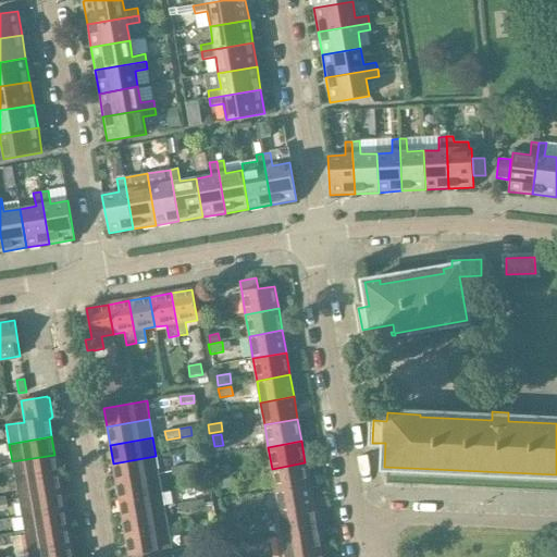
[(54,455),(12,461),(15,480),(58,473),(54,455)]
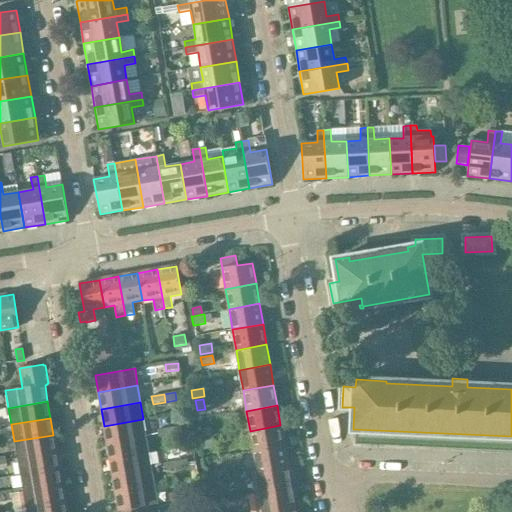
[(143,419),(104,426),(107,442),(146,436),(143,419)]
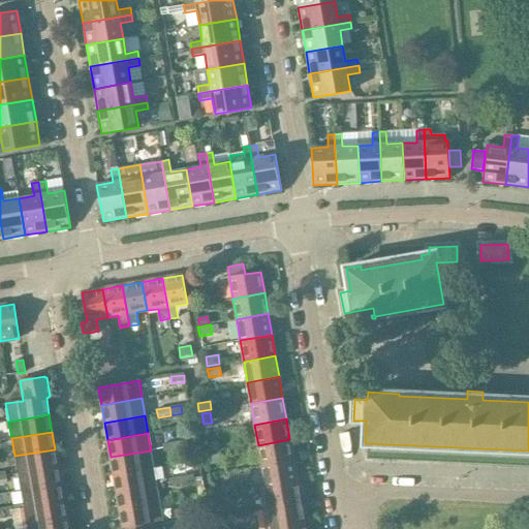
[(205,442),(207,450),(219,447),(217,439),(205,442)]
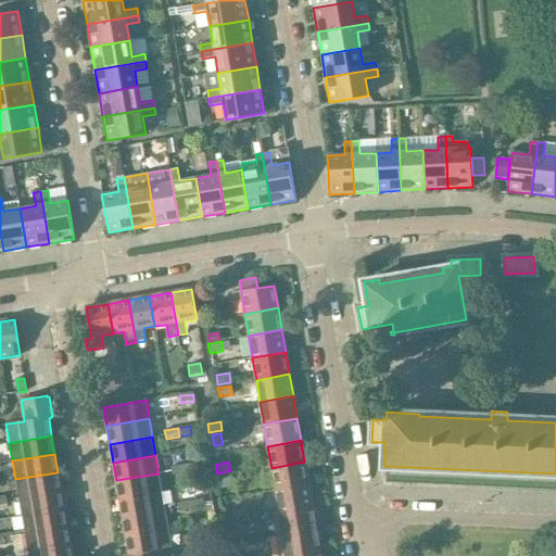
[(308,484),(304,462),(272,468),(275,487),(262,489),(263,492),(275,490),(308,484)]
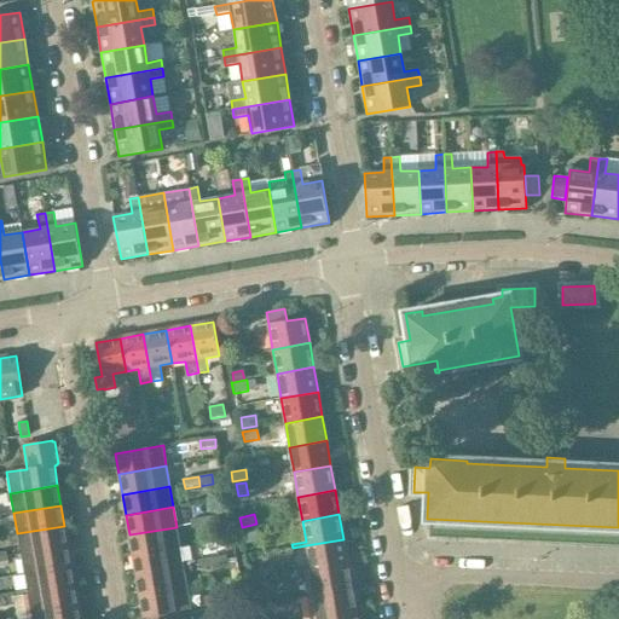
[(219,515),(204,518),(207,526),(220,524),(219,515)]
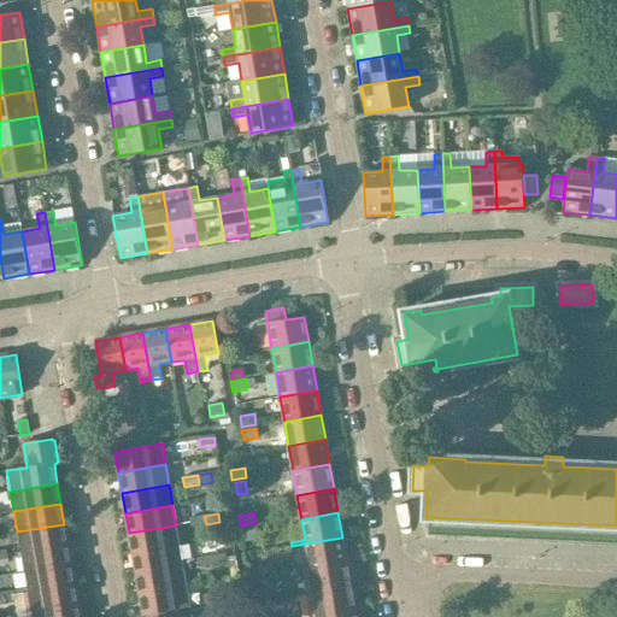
[(204,516),(189,518),(191,527),(206,524),(204,516)]
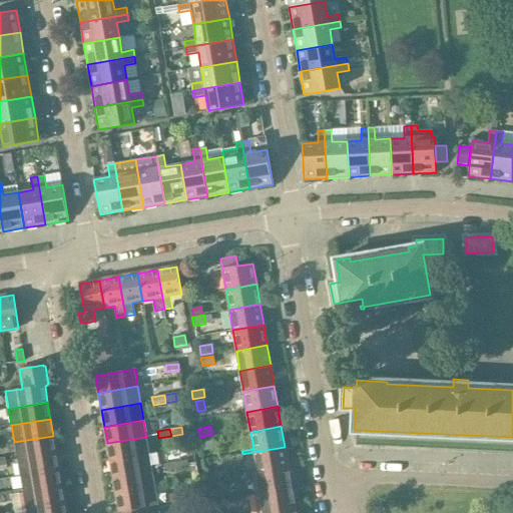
[(53,436),(14,442),(17,459),(56,452),(53,436)]
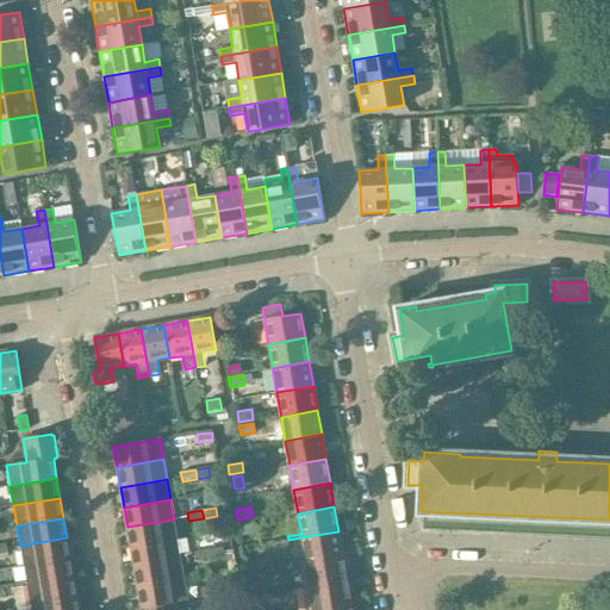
[(174,520),(128,527),(131,547),(178,539),(174,520)]
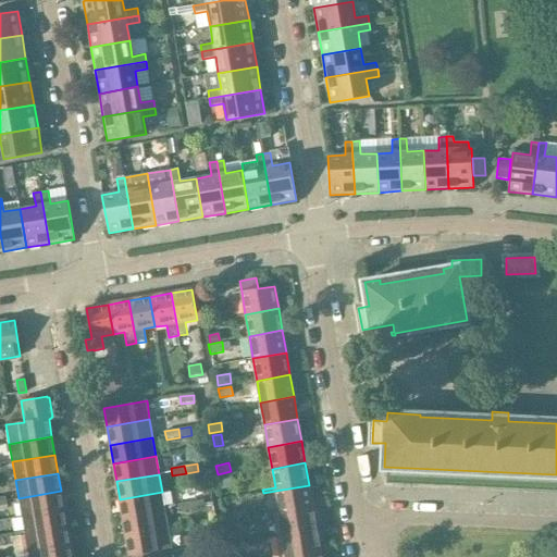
[(233,479),(220,481),(221,490),(234,487),(233,479)]
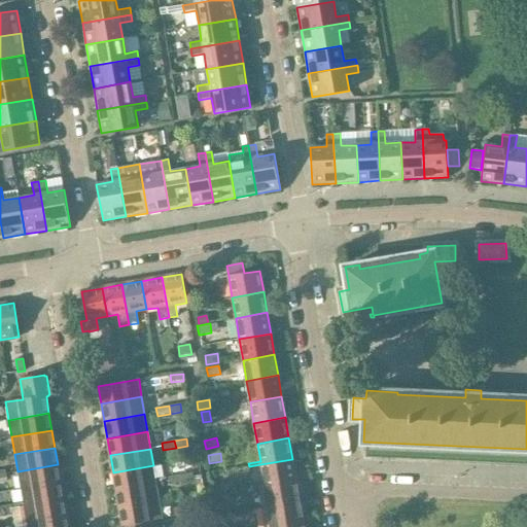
[(292,459),(260,464),(265,485),(265,486),(295,480),(292,459)]
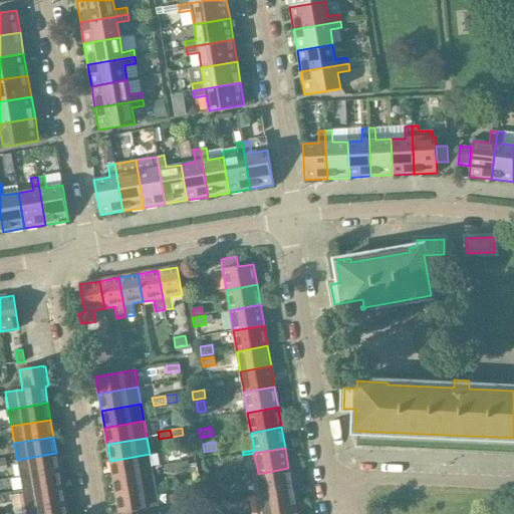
[(56,453),(17,460),(20,477),(59,470),(56,453)]
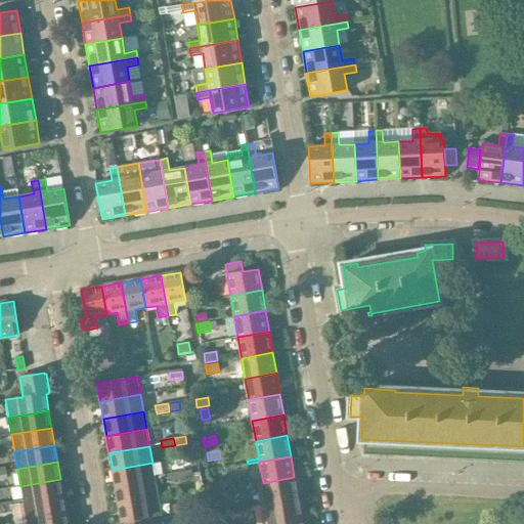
[(153,463),(113,470),(116,487),(156,480),(153,463)]
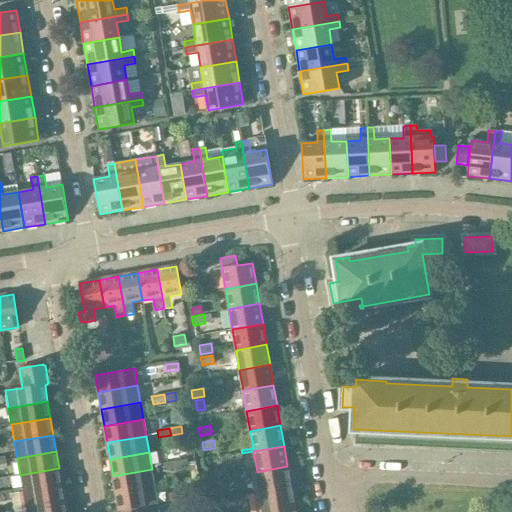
[(187,459),(175,461),(176,469),(188,467),(187,459)]
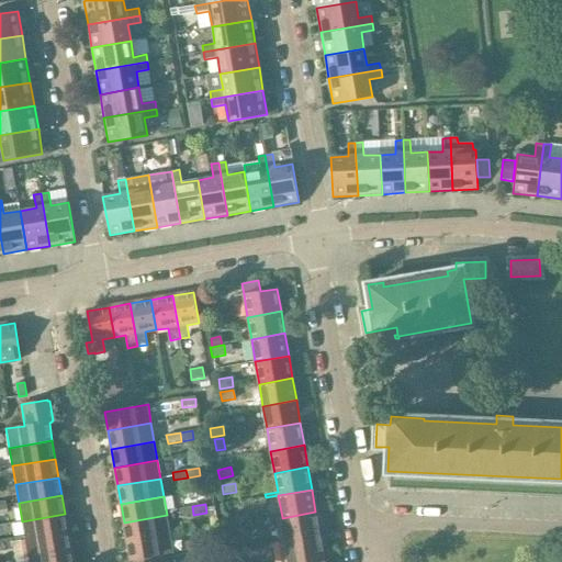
[(192,506),(179,509),(180,517),(193,515),(192,506)]
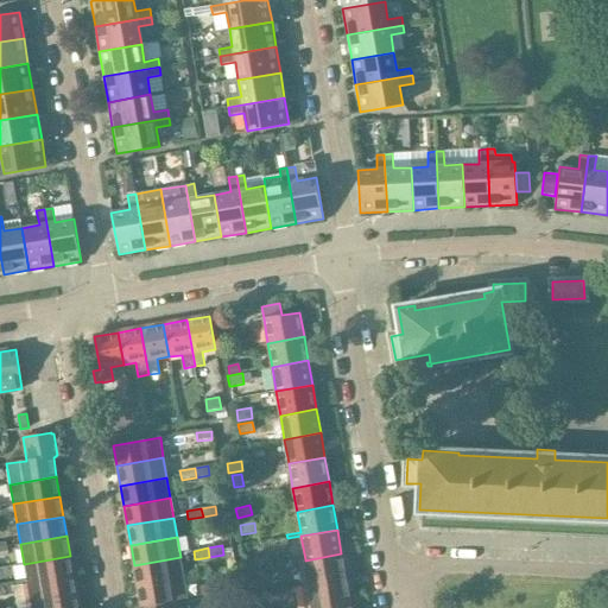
[(341,553),(305,561),(305,559),(298,561),(302,586),(346,577),(341,553)]
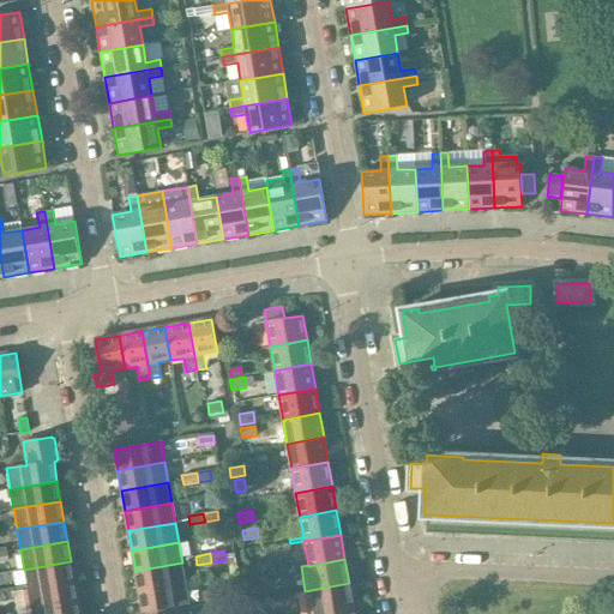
[(71,561),(24,570),(28,590),(74,582),(71,561)]
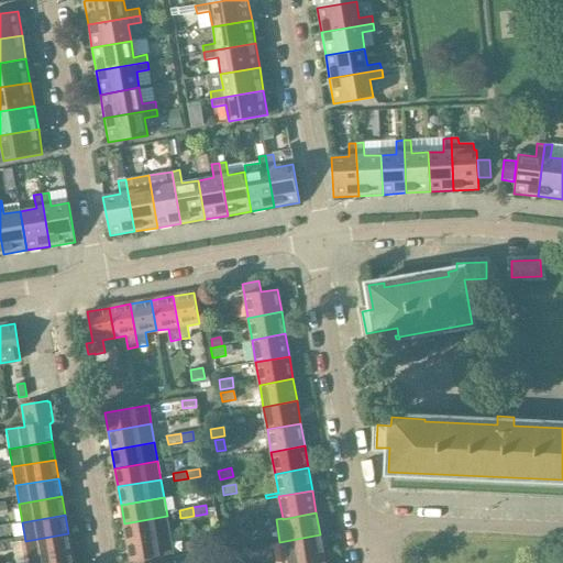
[(167,516),(124,523),(128,542),(170,534),(167,516)]
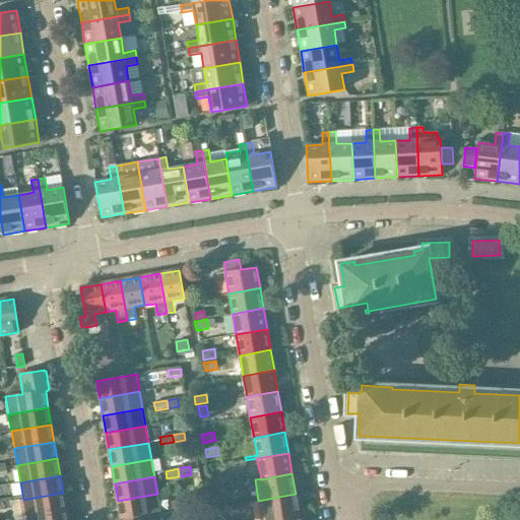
[(210,479),(211,488),(223,485),(222,477),(210,479)]
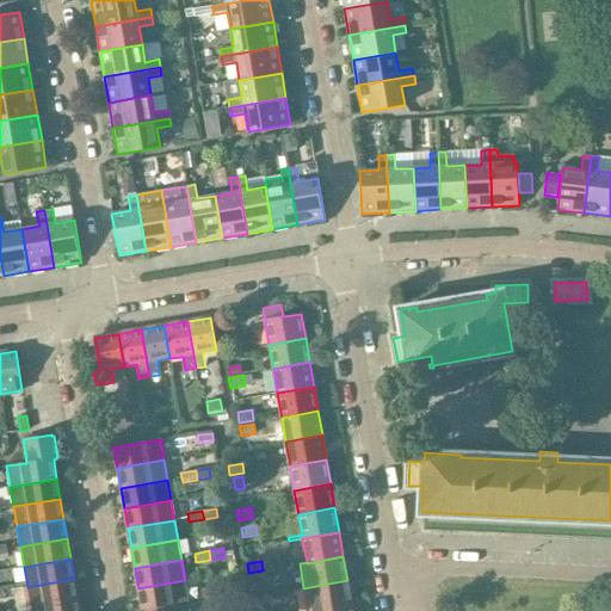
[(263,571),(248,573),(250,582),(264,580),(263,571)]
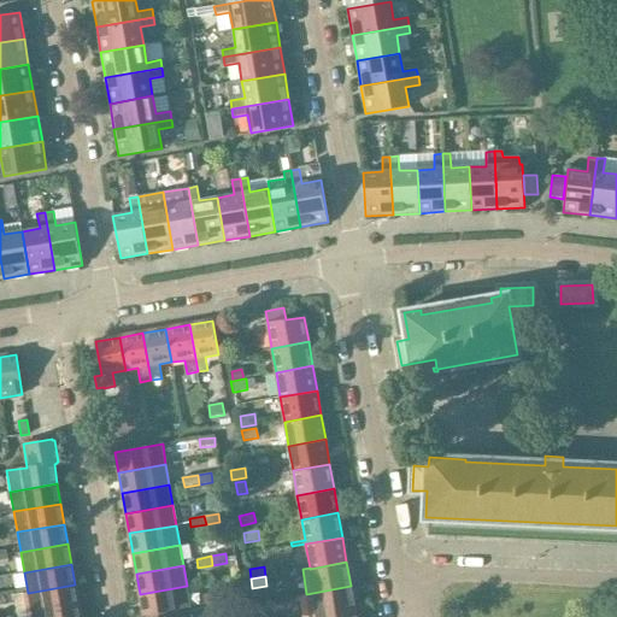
[(75,585),(28,593),(31,612),(78,605),(75,585)]
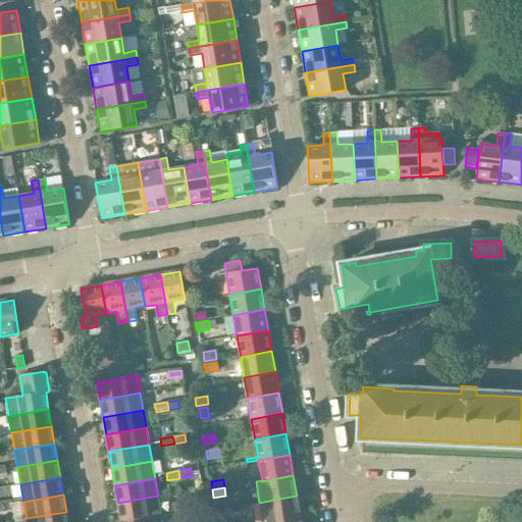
[(158,496),(118,503),(121,520),(161,513),(158,496)]
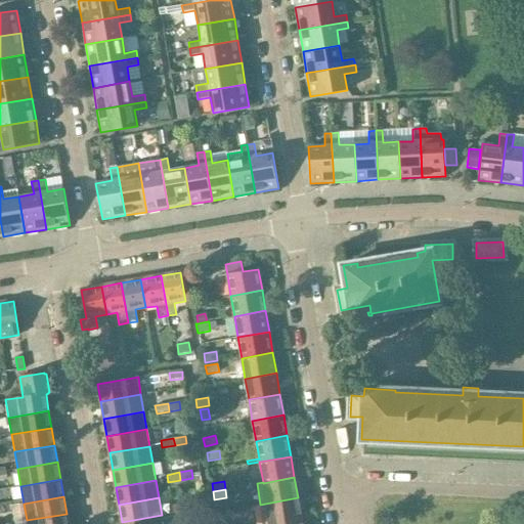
[(298,497),(260,505),(263,523),(270,523),(301,519),(298,497)]
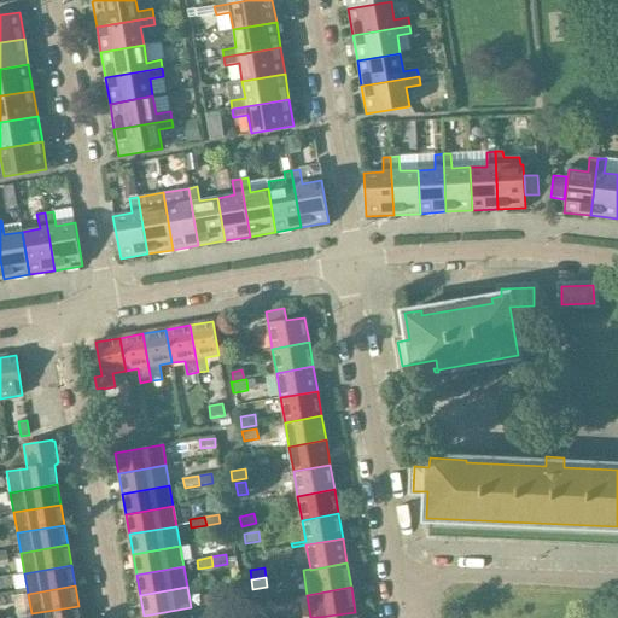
[(13,592),(0,593),(0,601),(0,602),(15,600),(13,592)]
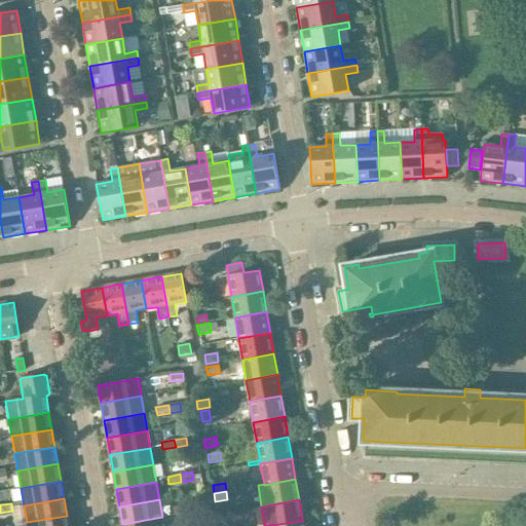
[(173,508),(174,515),(186,513),(185,505),(173,508)]
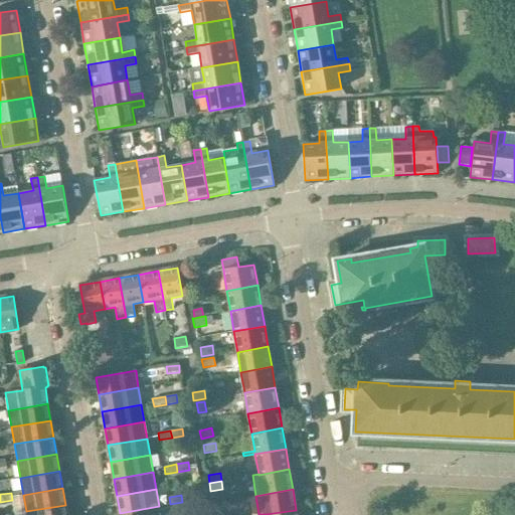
[(66,514),(65,505),(26,511),(26,514),(66,514)]
